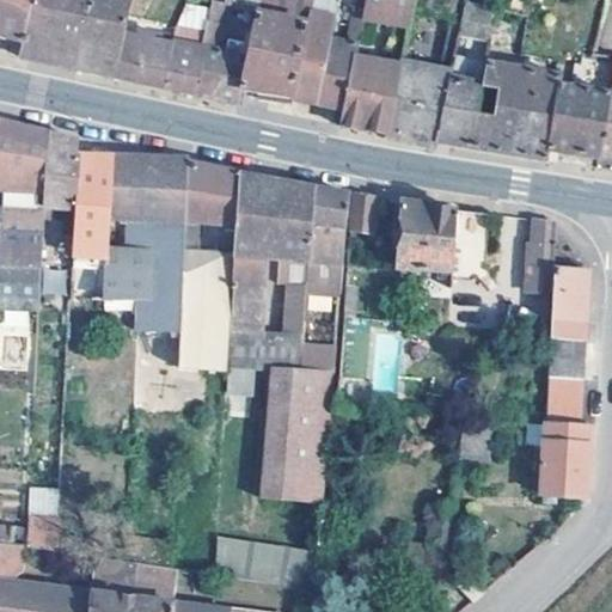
[(0,0),(0,31),(4,32),(25,38),(34,0),(0,0)]
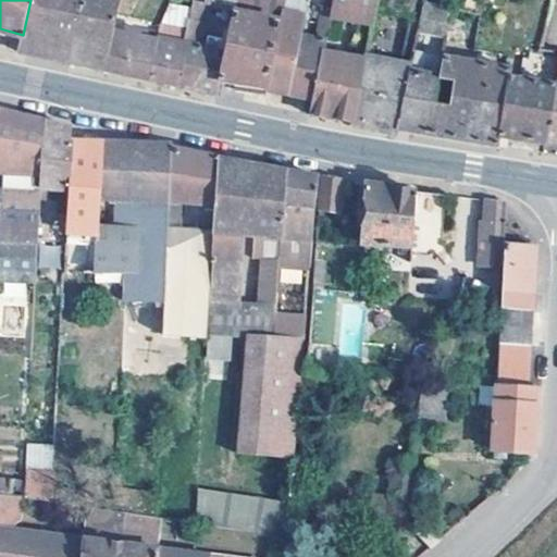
[(83,0),(31,0),(23,35),(19,50),(60,59),(70,61),(83,0)]
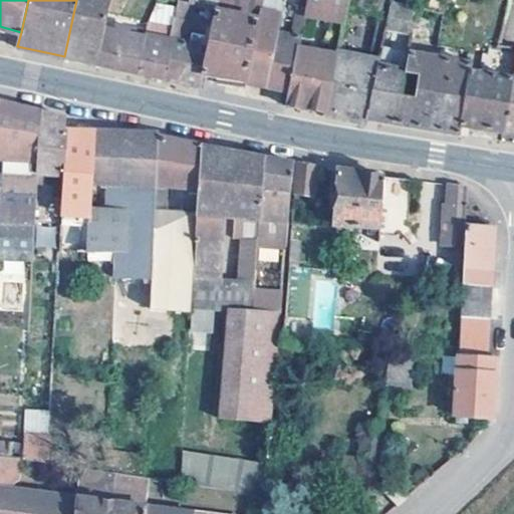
[(71,57),(97,62),(110,0),(76,0),(64,56),(71,57)]
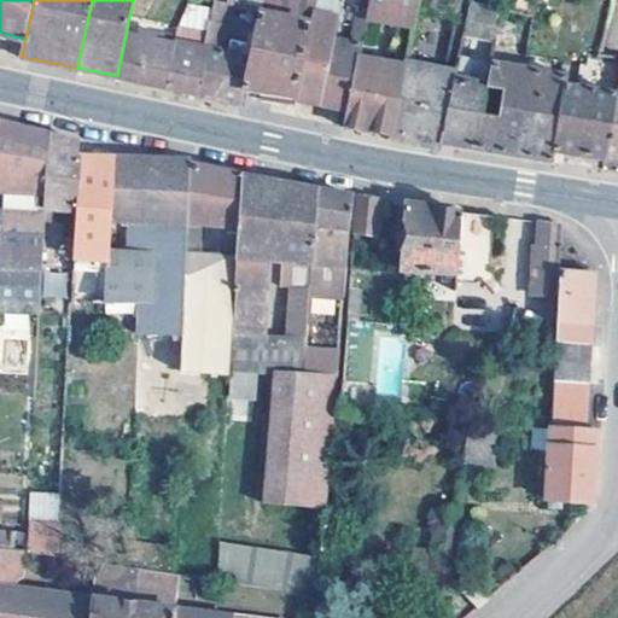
[(127,77),(168,87),(180,23),(187,0),(133,0),(117,75),(127,77)]
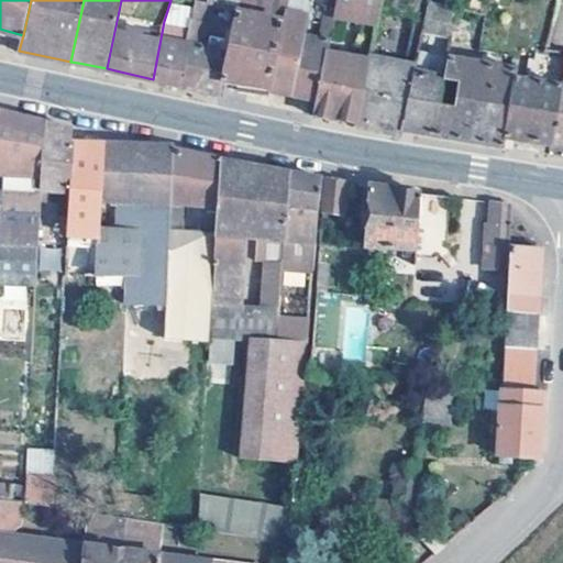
[(174,84),(183,86),(192,44),(188,43),(194,19),(197,0),(206,0),(239,7),(240,0),(170,0),(164,21),(153,79),(174,84)]
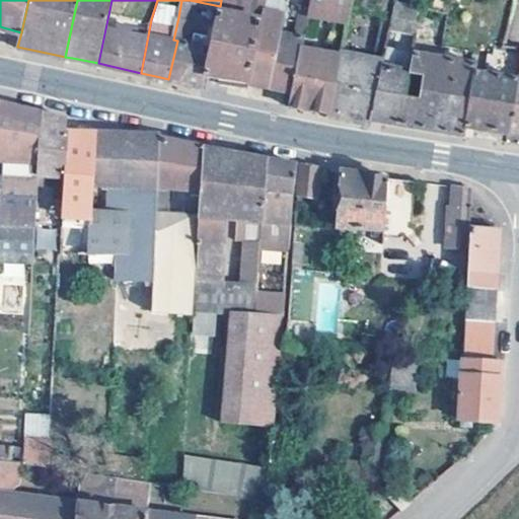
[(311,0),(288,0),(288,4),(310,9),(311,0)]
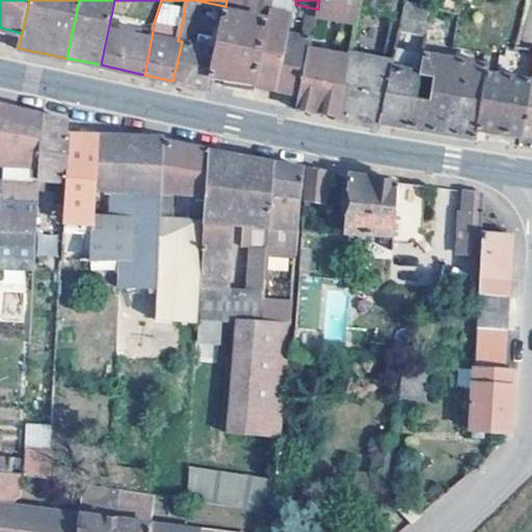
[(361,3),(361,0),(319,0),(318,9),(315,23),(325,25),(327,15),(344,18),(339,51),(311,47),(301,95),(299,95),(297,109),(317,112),(337,115),(339,113),(358,14),(361,3)]
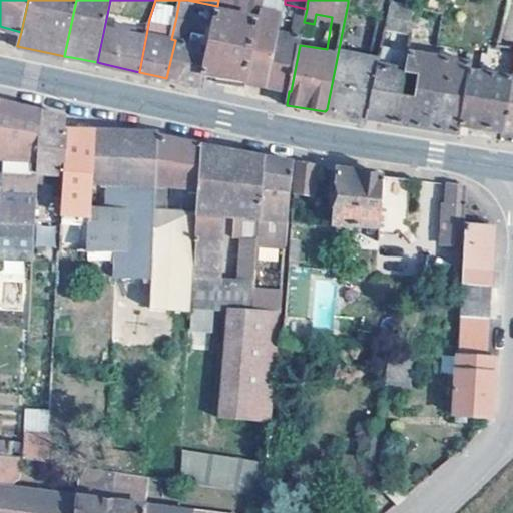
[(348,0),(348,3),(382,11),(384,0),(348,0)]
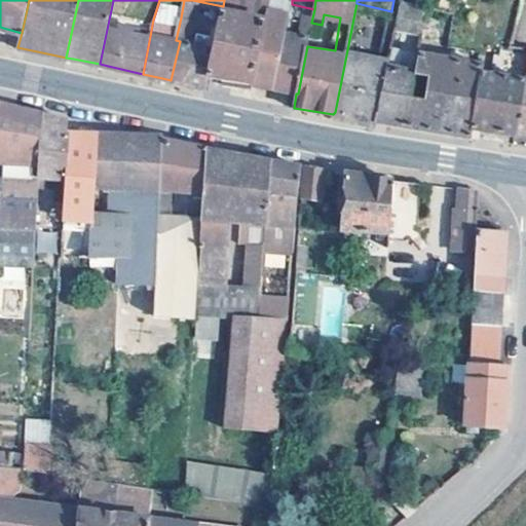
[(400,0),(395,28),(423,34),(429,4),(408,0),(400,0)]
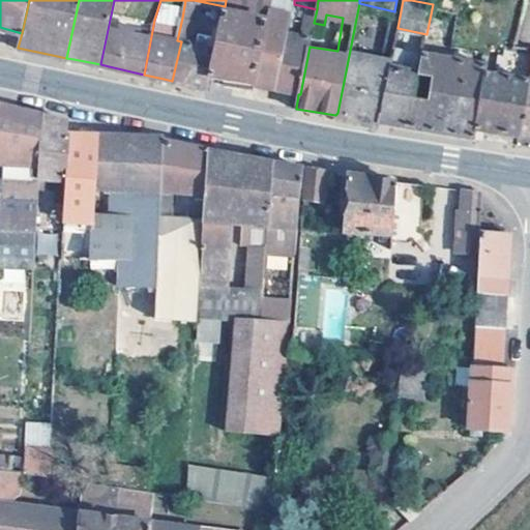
[(433,4),(427,34),(425,39),(455,43),(462,10),(433,4)]
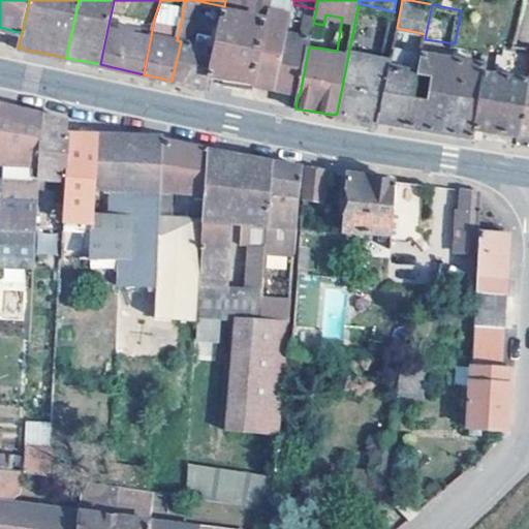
[(260,86),(276,90),(287,32),(291,12),(270,8),(268,19),(254,85),(260,86)]
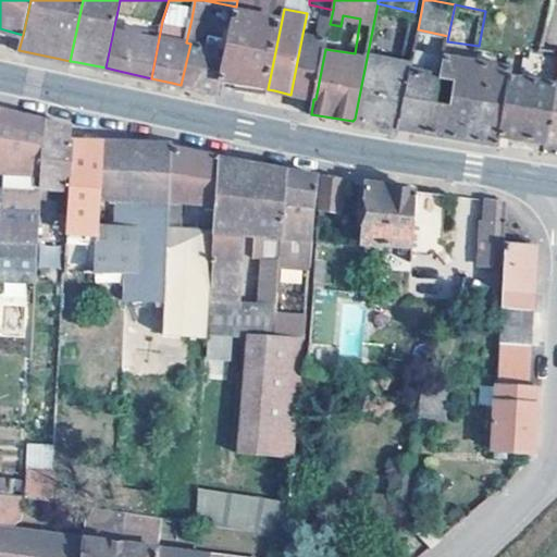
[(268,89),(282,20),(236,10),(232,28),(220,79),(229,81),(251,86),(268,89)]
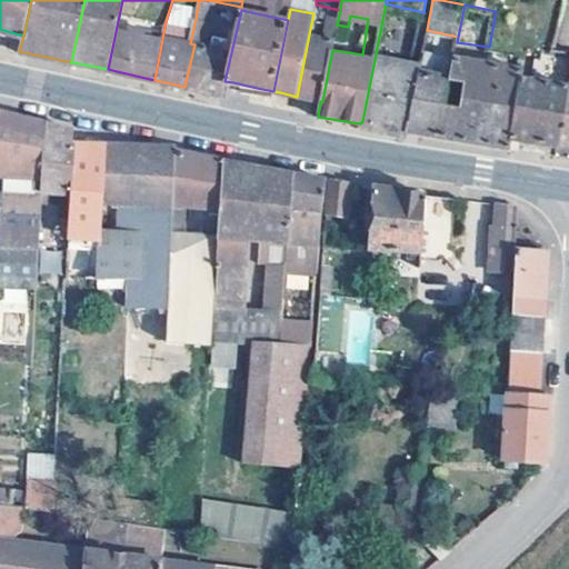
[(397,18),(383,15),(362,121),(360,123),(359,129),(369,130),(399,135),(408,136),(409,130),(406,129),(418,71),(420,62),(416,61),(390,57),(397,18)]
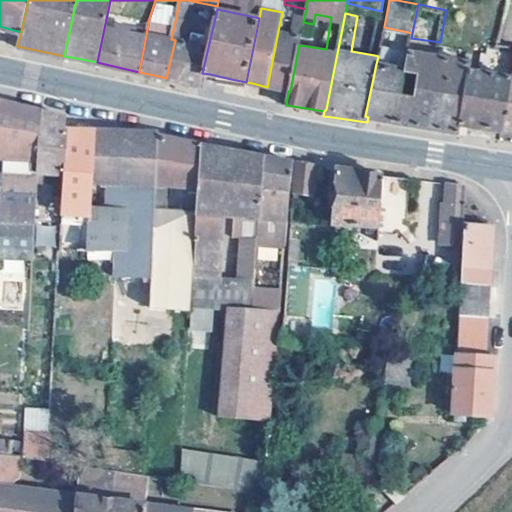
[(175,40),(166,78),(192,84),(199,86),(202,73),(213,26),(176,17),(171,39),(175,40)]
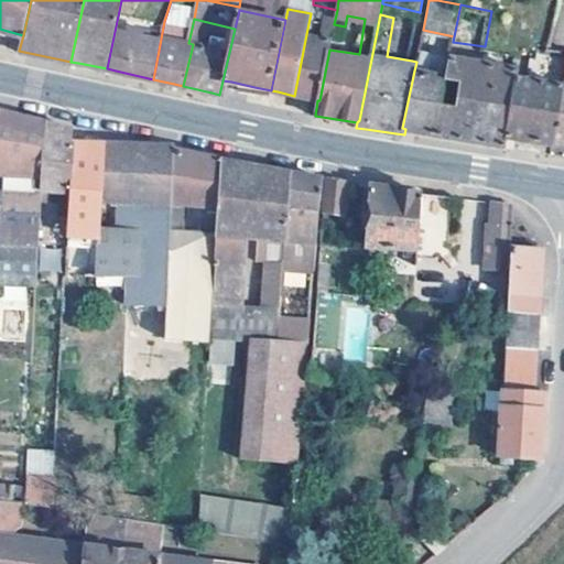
[(301,97),(317,100),(320,100),(329,50),(332,40),(306,34),(294,96),(301,97)]
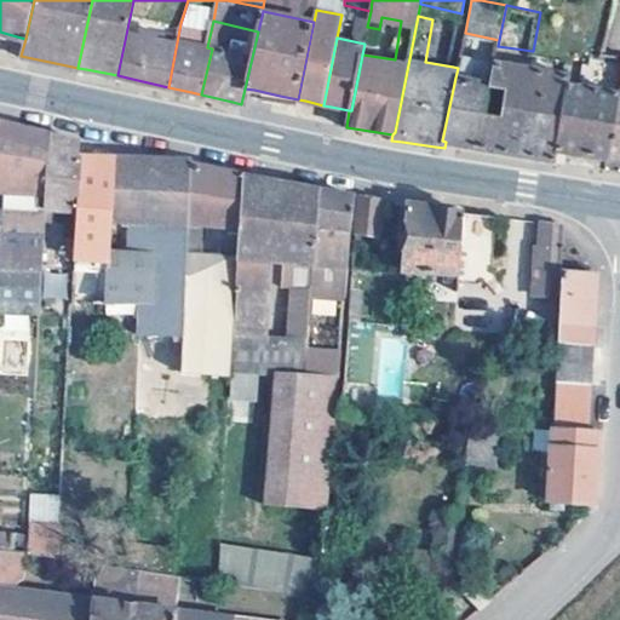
[(556,161),(569,85),(570,75),(563,74),(494,62),(491,85),(480,147),(511,153),(540,158),(556,161)]
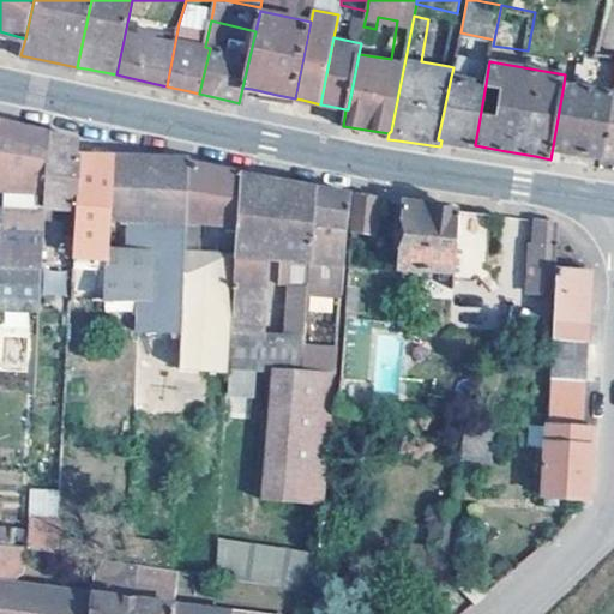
[(486,84),(451,77),(438,139),(441,140),(449,142),(475,145),(486,84)]
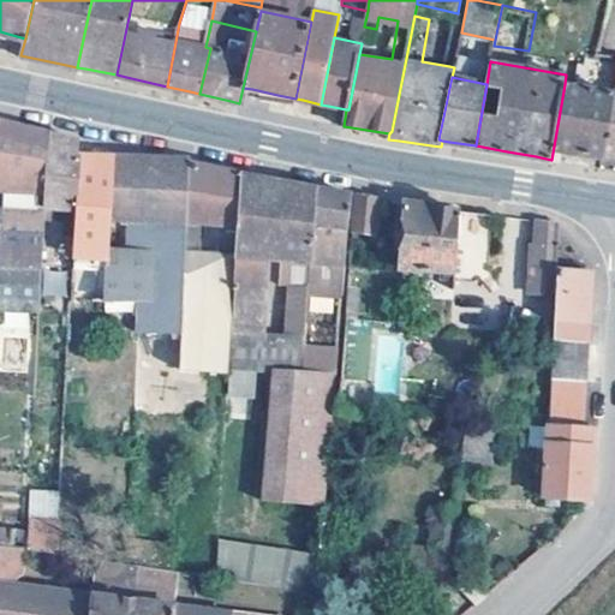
[(614,82),(614,93),(603,151),(614,154),(614,82)]
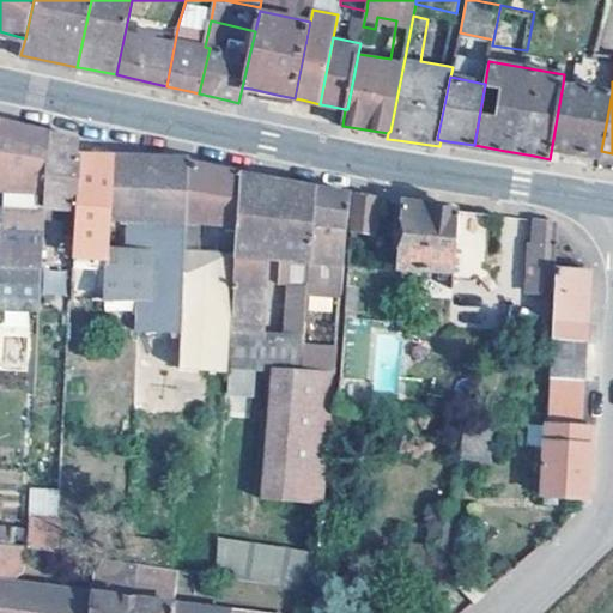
[(563,84),(550,159),(551,159),(558,159),(596,165),(598,155),(601,155),(601,151),(612,92),(563,84)]
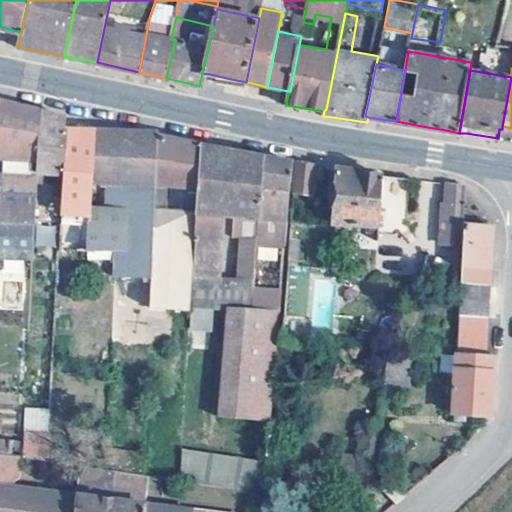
[(0,170),(0,175),(0,255),(32,257),(37,178),(37,171),(41,108),(31,106),(0,98),(0,156),(1,156),(0,170)]
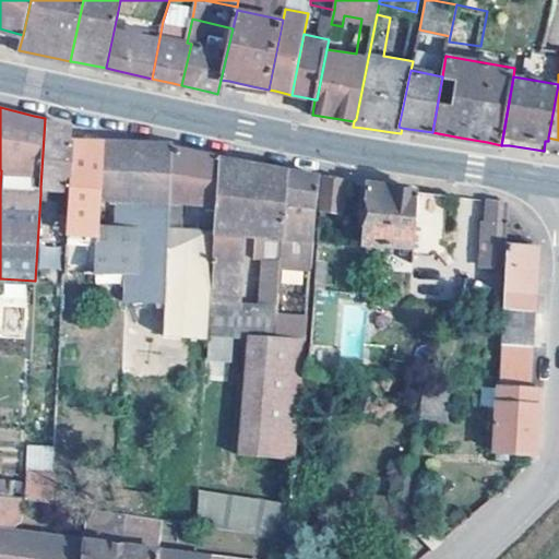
[(52,120),(45,118),(40,187),(48,187),(68,189),(70,139),(70,125),(52,120)]
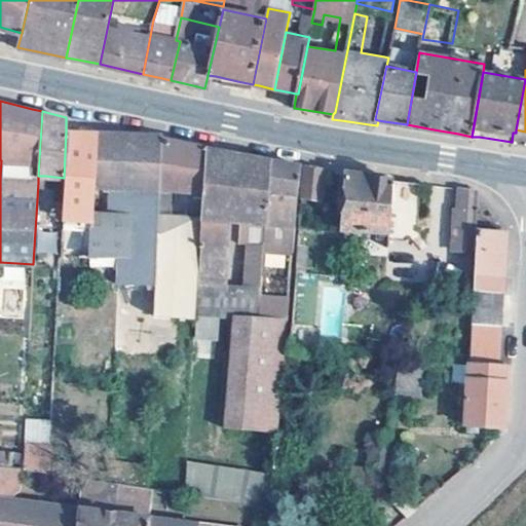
[(92,219),(92,212),(95,185),(98,132),(74,130),(66,130),(64,178),(62,218),(82,219),(92,219)]
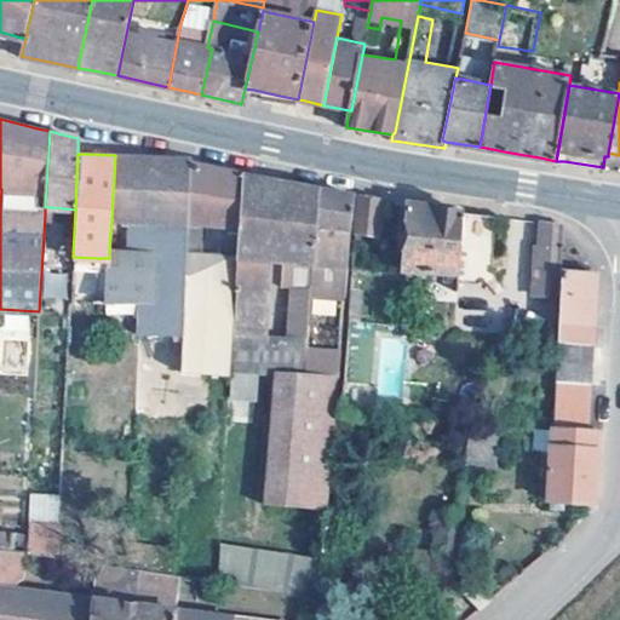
[(115,155),(112,218),(136,220),(136,250),(109,250),(109,258),(107,302),(138,302),(138,317),(137,333),(182,334),(187,251),(190,162),(165,158),(127,155),(115,155)]
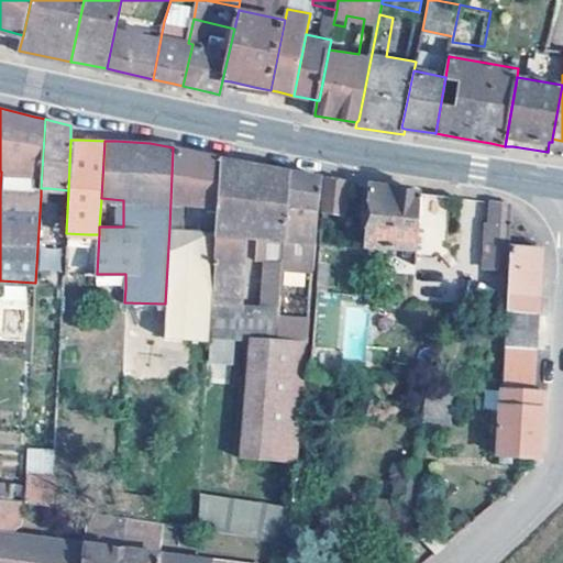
[(169,228),(181,229),(183,202),(217,205),(220,157),(210,155),(173,147),(169,228)]
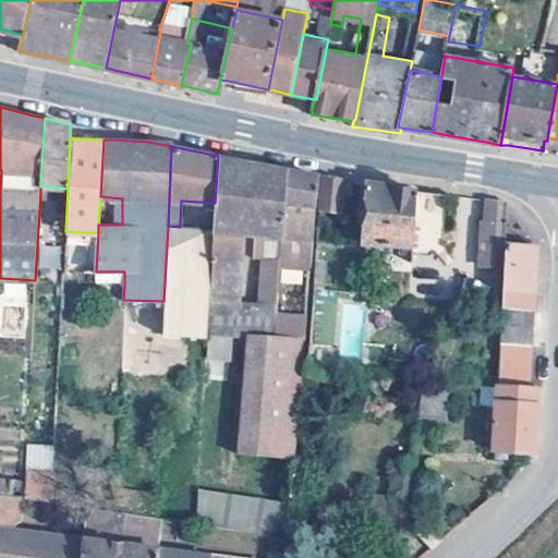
[(218,156),(215,203),(214,229),(214,232),(243,234),(254,234),(280,237),(283,202),(287,169),(268,166),(218,156)]
